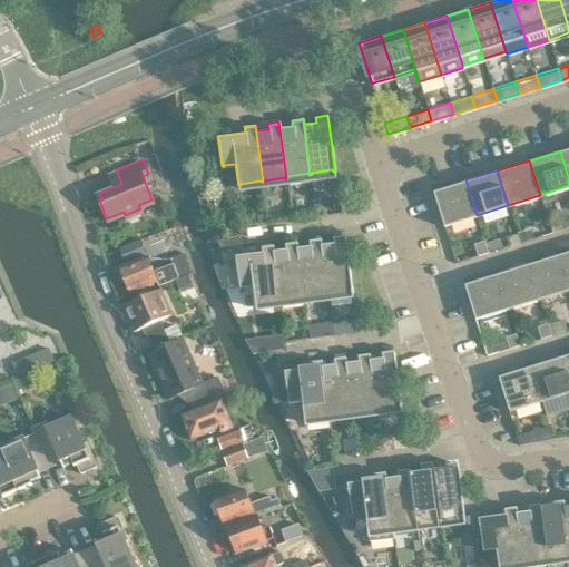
[(477,215),(466,179),(432,191),(443,225),(477,215)]
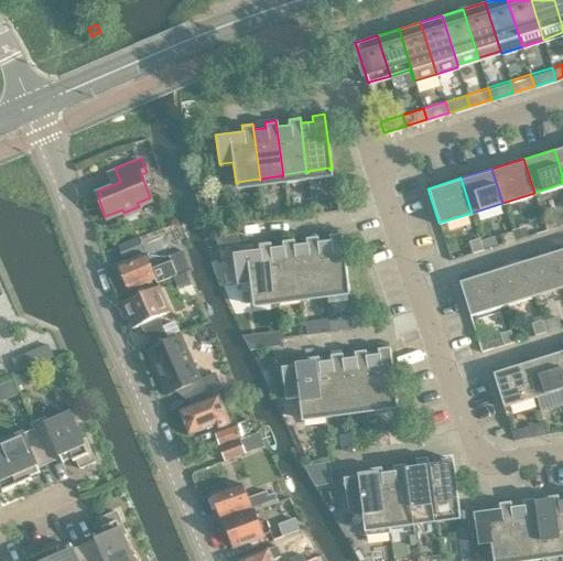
[(523,224),(511,228),(515,237),(527,234),(523,224)]
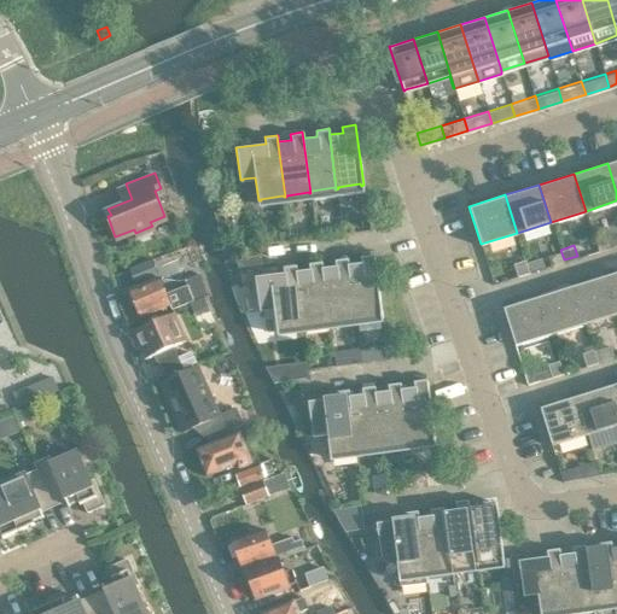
[(258,252),(236,256),(237,268),(261,264),(258,252)]
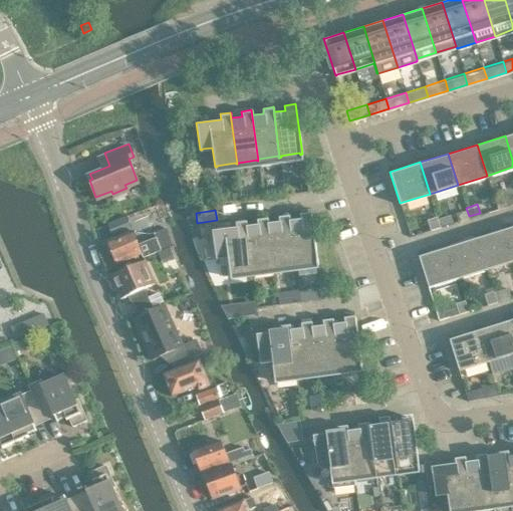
[(289,214),(288,214),(295,265),(296,265),(296,264),(315,261),(315,263),(317,262),(310,211),(299,213),(300,218),(289,219),(289,214)]
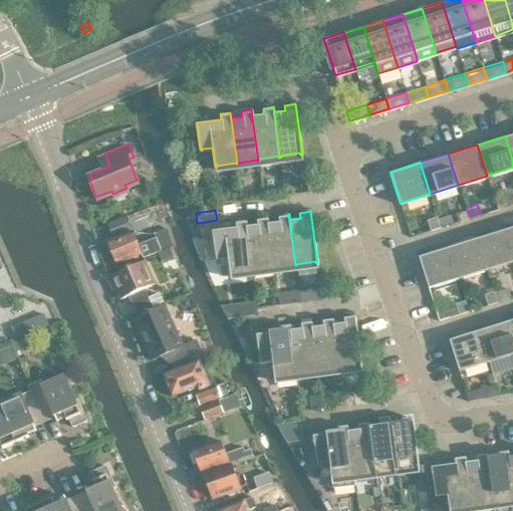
[(106,221),(111,233),(130,225),(125,214),(106,221)]
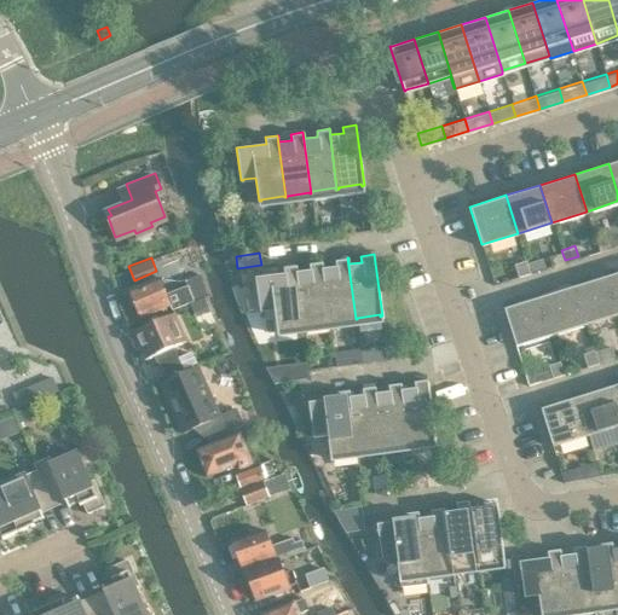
[(322,261),(329,323),(331,323),(330,321),(353,318),(354,319),(356,319),(347,257),(335,260),(336,266),(323,267),(322,261)]
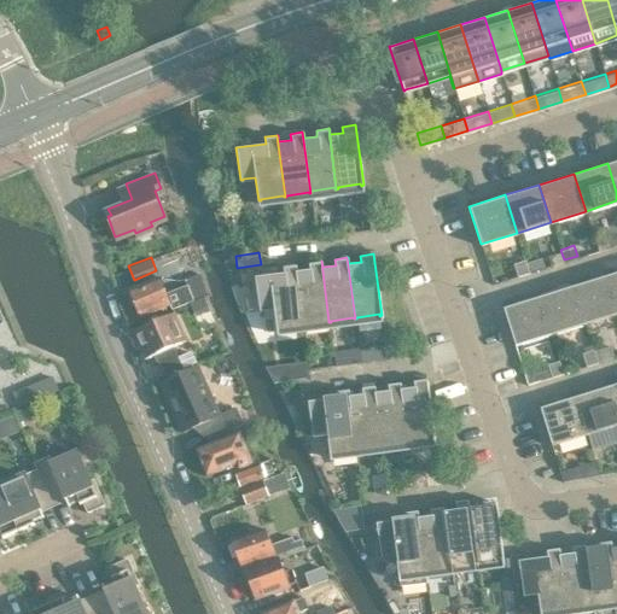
[(512,262),(517,274),(528,270),(524,258),(512,262)]
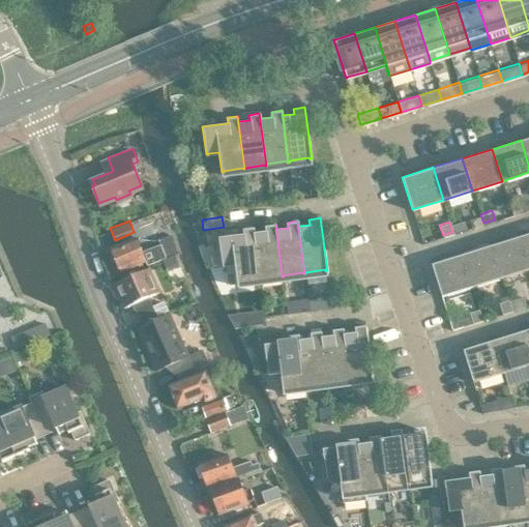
[(254,227),(253,227),(260,280),(261,280),(261,279),(281,275),(281,276),(282,276),(275,224),(265,225),(265,231),(255,232),(254,227)]
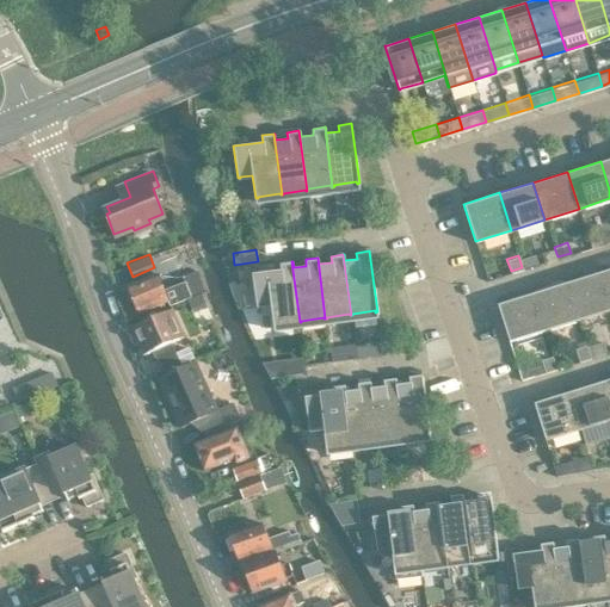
[(300,322),(291,261),(279,262),(281,268),(252,272),(256,305),(258,305),(258,304),(270,302),(273,326),(276,326),(276,323),(299,321),(299,322),(300,322)]
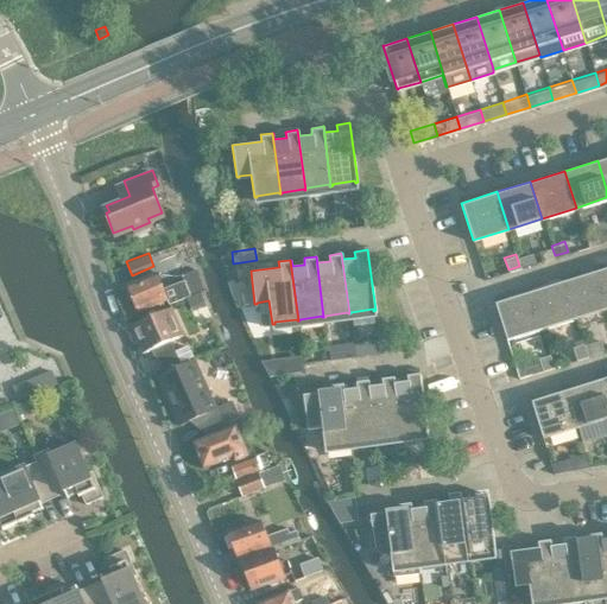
[(606,299),(598,269),(563,280),(575,317),(606,306),(606,299)]
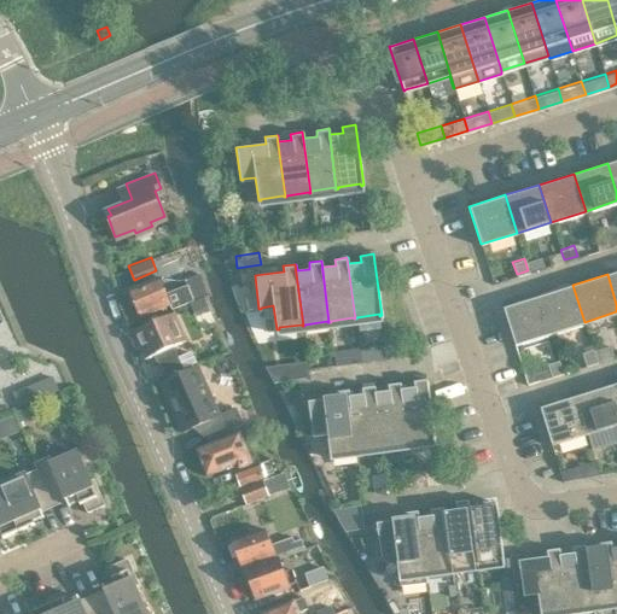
[(198,275),(184,281),(185,284),(191,299),(204,294),(198,275)]
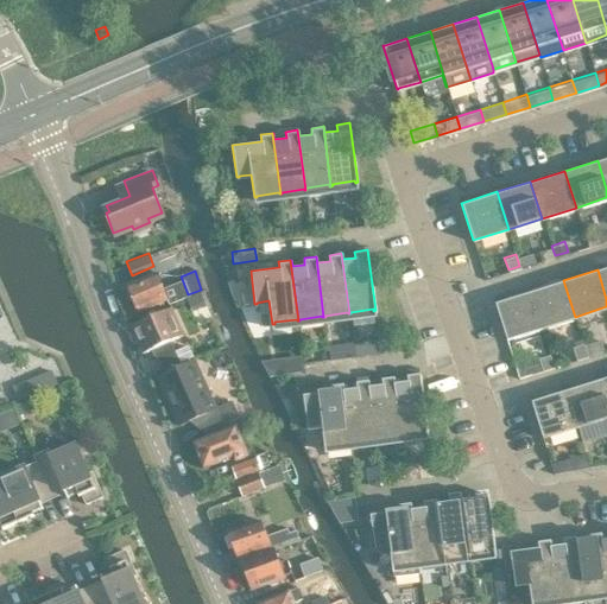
[(125,284),(127,287),(125,291),(127,297),(131,298),(136,310),(165,298),(168,303),(188,294),(182,279),(162,287),(155,272),(125,284)]
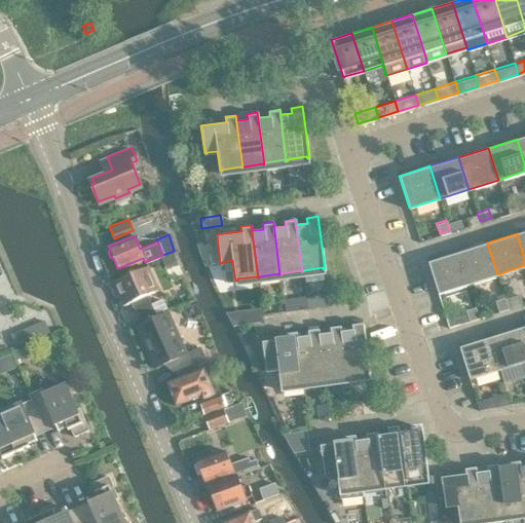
[(487,243),(458,252),(469,284),(497,274),(487,243)]
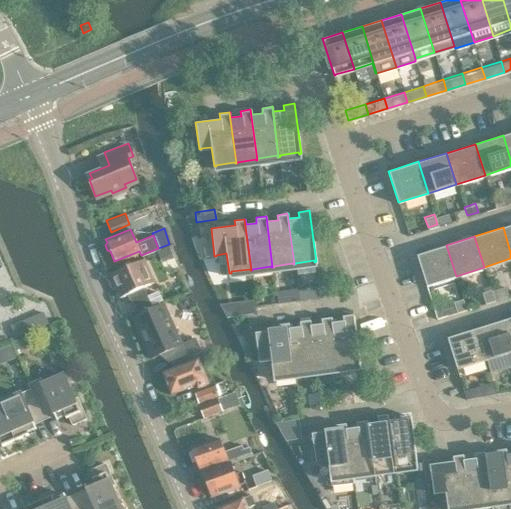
[(456,276),(446,245),(416,254),(426,285),(456,276)]
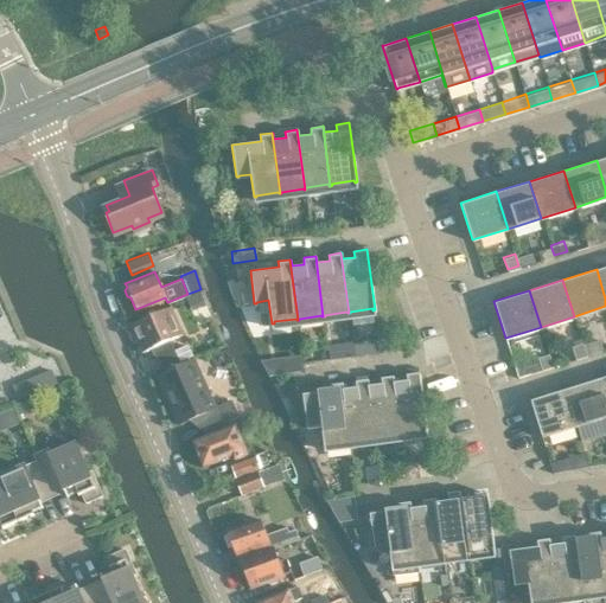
[(129,324),(141,351),(153,345),(163,366),(179,359),(174,348),(168,338),(183,332),(170,305),(129,324)]
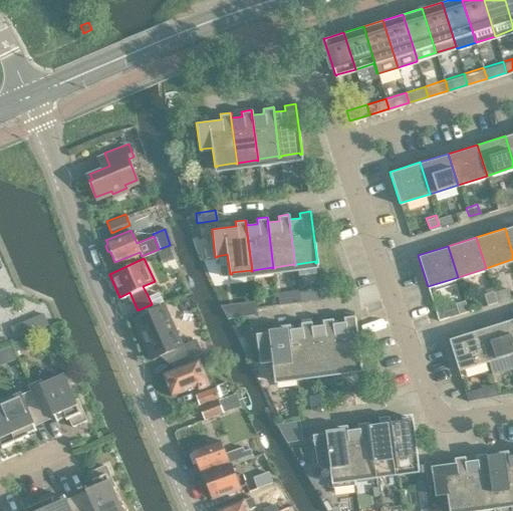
[(302,295),(322,293),(321,285),(301,287),(302,295)]
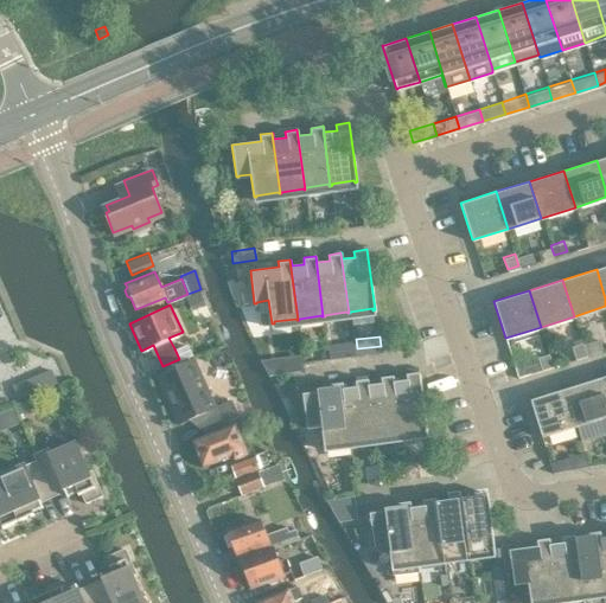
[(599,337),(582,341),(586,354),(603,348),(599,337)]
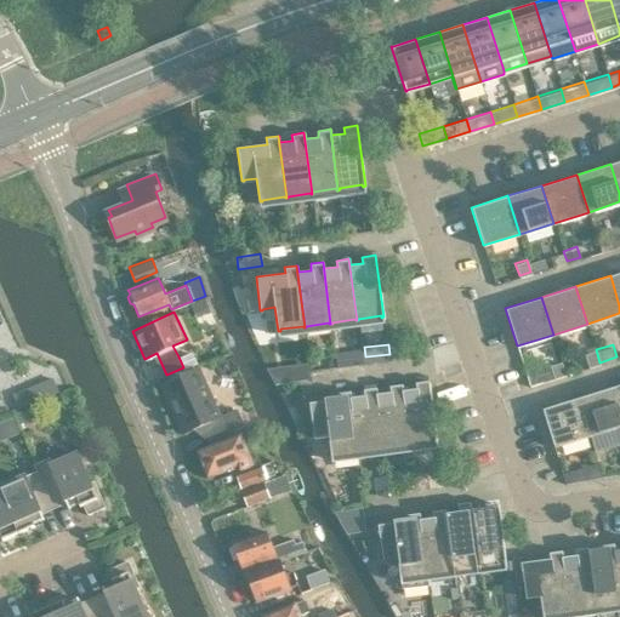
[(584,353),(589,366),(599,363),(596,349),(584,353)]
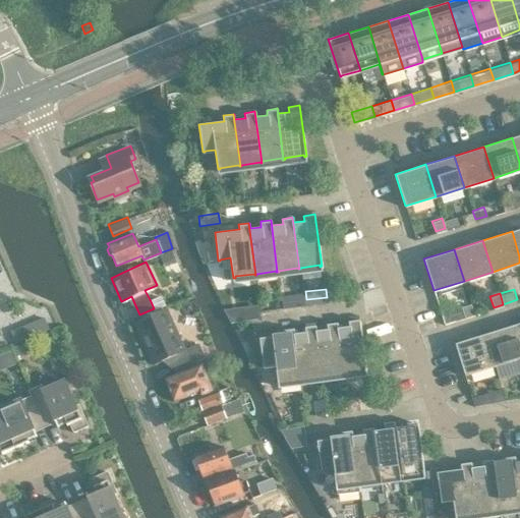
[(161,294),(150,299),(154,308),(165,303),(161,294)]
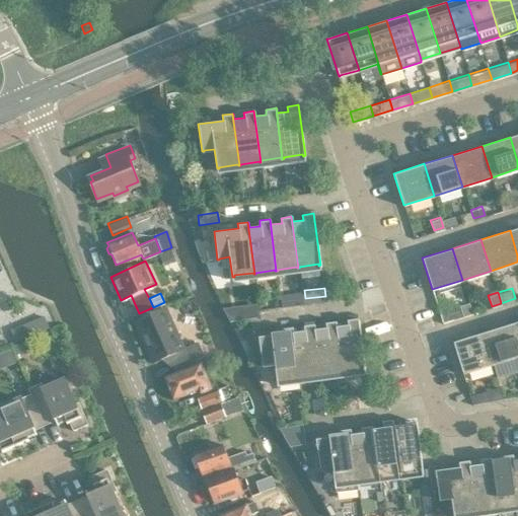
[(459,304),(462,315),(472,312),(468,301),(459,304)]
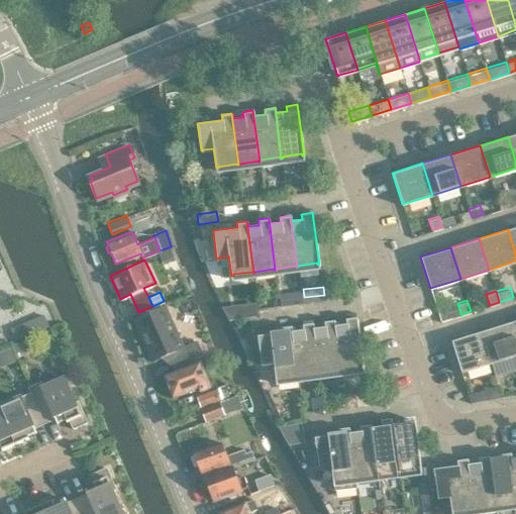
[(133,319),(151,360),(167,352),(173,366),(202,352),(196,338),(182,345),(165,305),(133,319)]
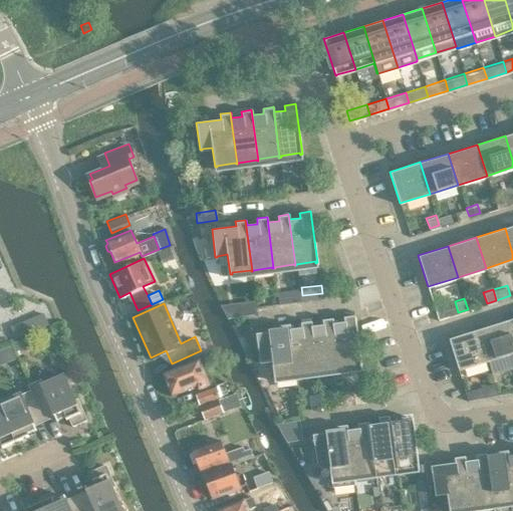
[(333,317),(332,317),(338,368),(339,368),(339,367),(359,364),(359,366),(361,365),(354,314),(343,316),(344,321),(333,322),(333,317)]
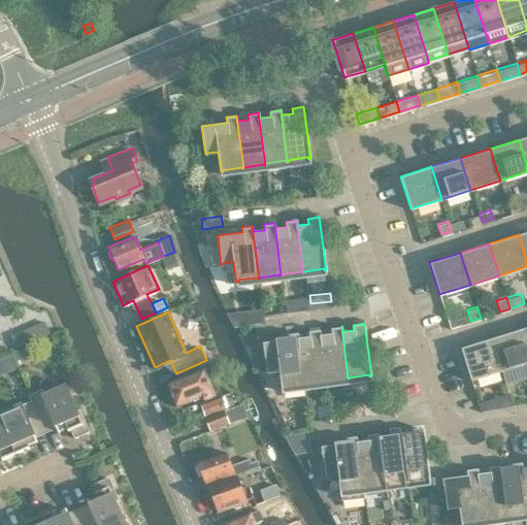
[(320,329),(319,329),(326,382),(327,382),(327,381),(347,378),(347,380),(348,379),(341,326),(331,328),(331,333),(321,334),(320,329)]
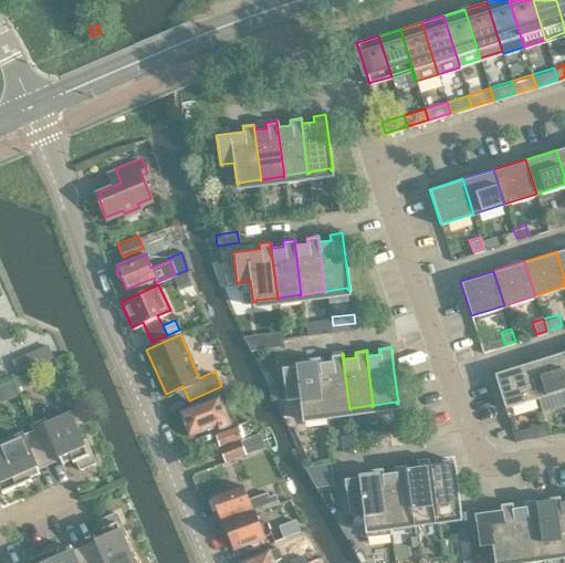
[(564,374),(558,352),(526,362),(537,397),(564,387),(564,374)]
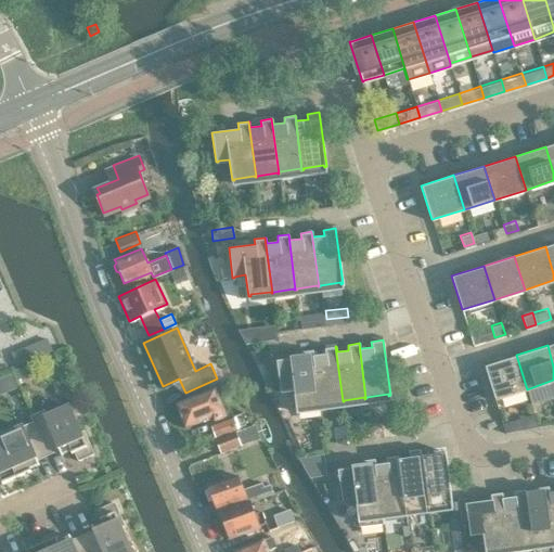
[(23,346),(10,351),(15,363),(27,358),(23,346)]
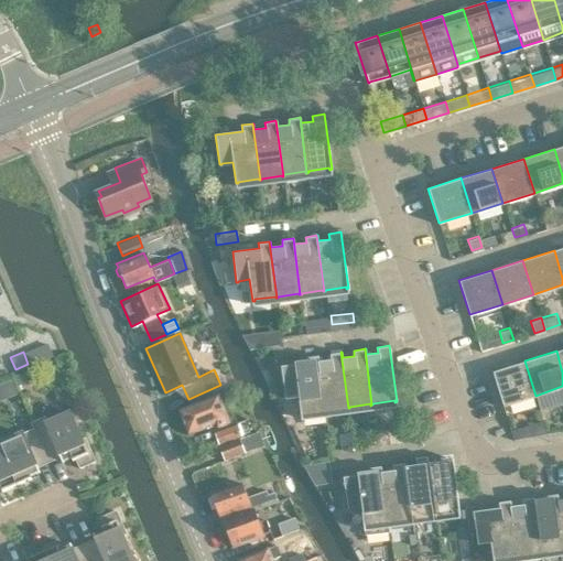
[(318,355),(317,355),(325,411),(326,411),(325,410),(347,407),(347,408),(348,408),(340,352),(329,354),(331,359),(318,360),(318,355)]
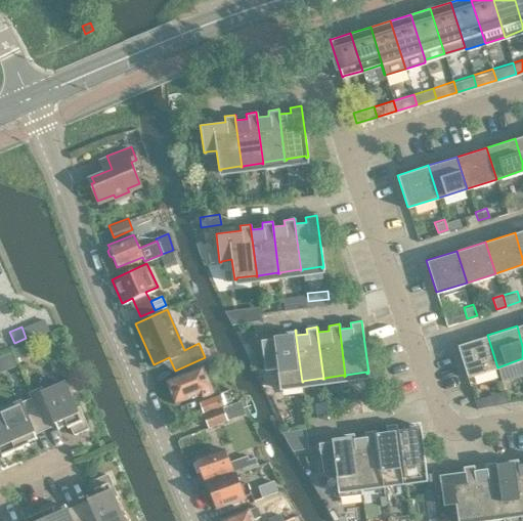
[(302,382),(295,330),(285,331),(286,337),(261,340),(264,367),(266,367),(266,366),(276,364),(279,385),(281,385),(280,384),(300,381),(301,382),(302,382)]
